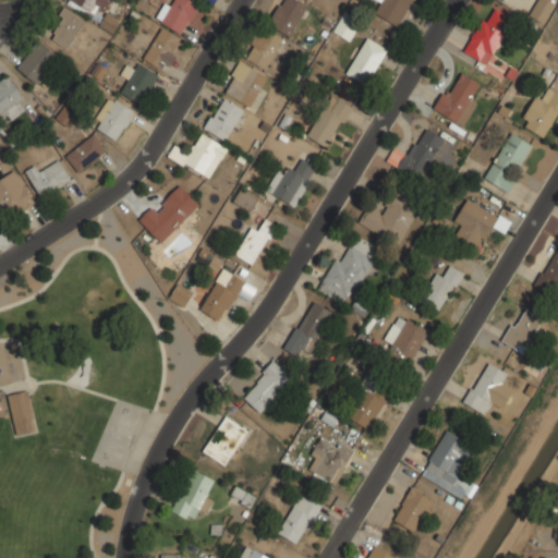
[(110,0),(69,0),(68,3),(94,14),(97,8),(106,11),(110,0)]
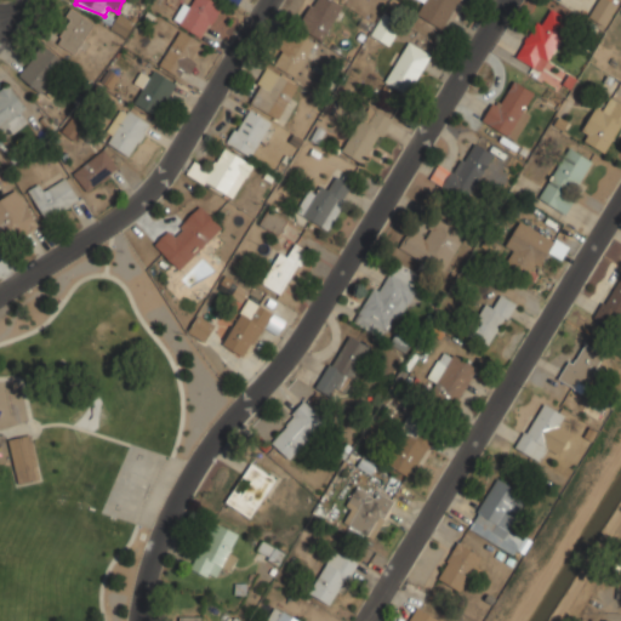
[(180,0),(177,29),(214,33),(216,0),(180,0)]
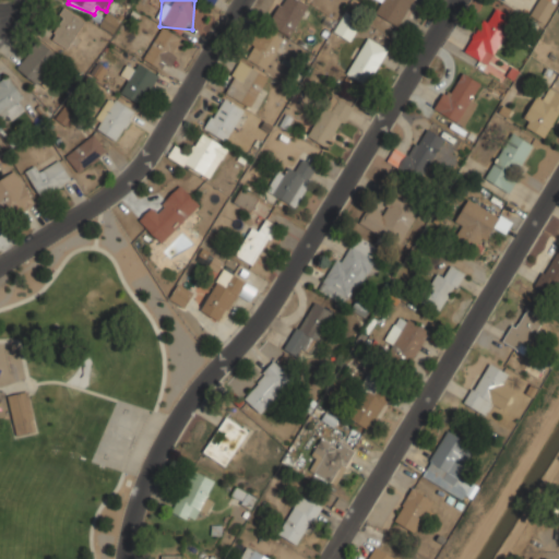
[(309,6),(300,0),(281,0),(268,22),(289,36),(309,6)]
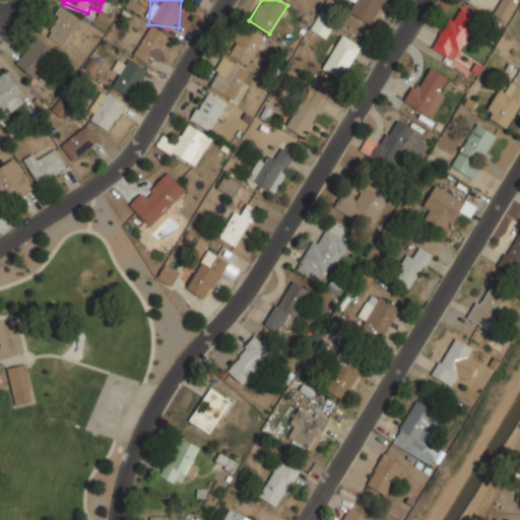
[(349,12),(370,23),(383,0),(351,0),(355,2),(349,12)]
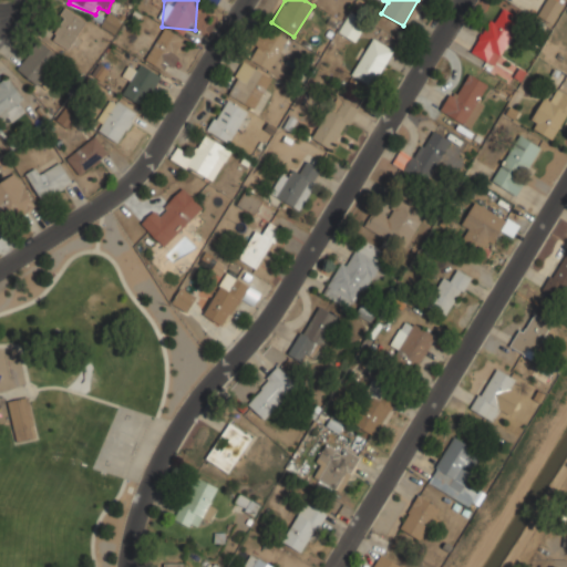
[(545,0),(537,14),(552,23),(564,3),(557,0),(545,0)]
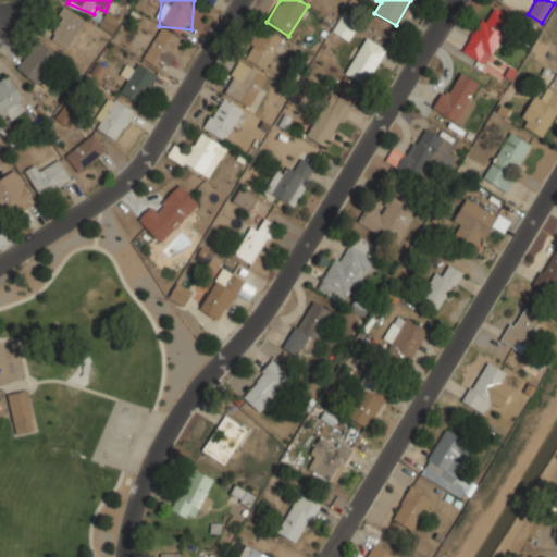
[(511,19),(490,5),(463,51),(478,59),(482,49),(491,54),(511,19)]
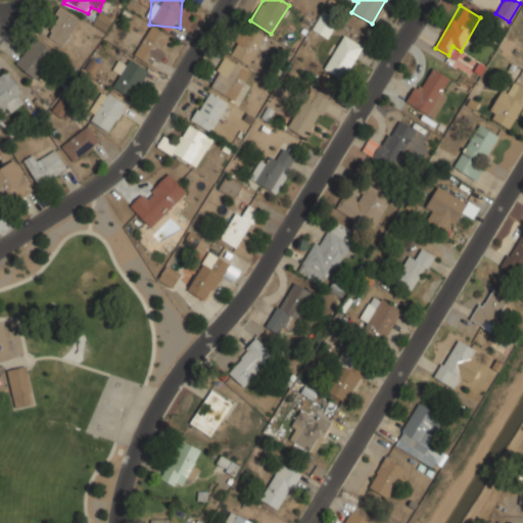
[(45,34),(63,46),(80,19),(61,7),(45,34)]
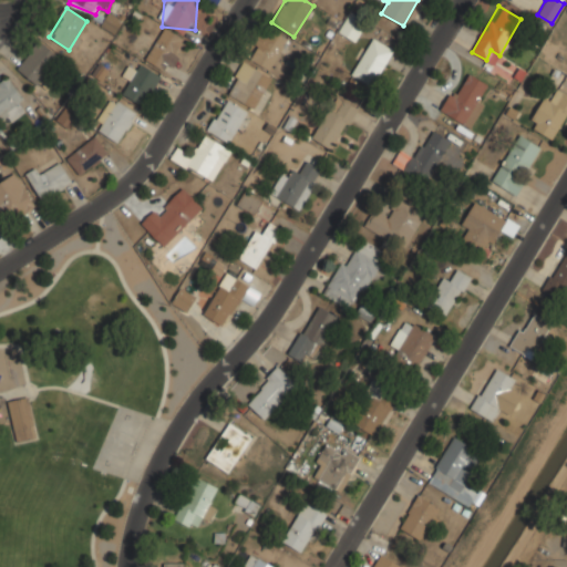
[(115,33),(122,20),(109,12),(101,26),(115,33)]
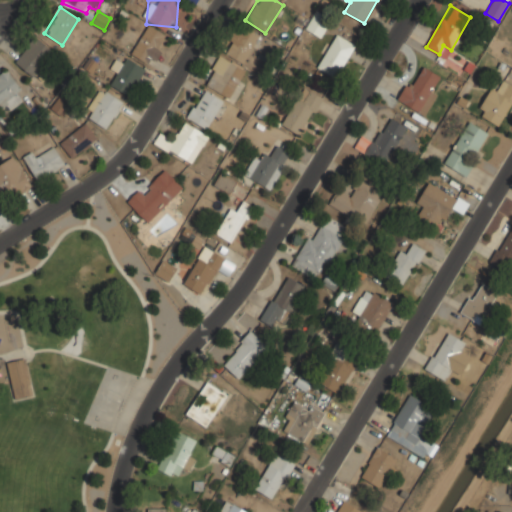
[(306,28),(321,37),(331,19),(316,11),(306,28)]
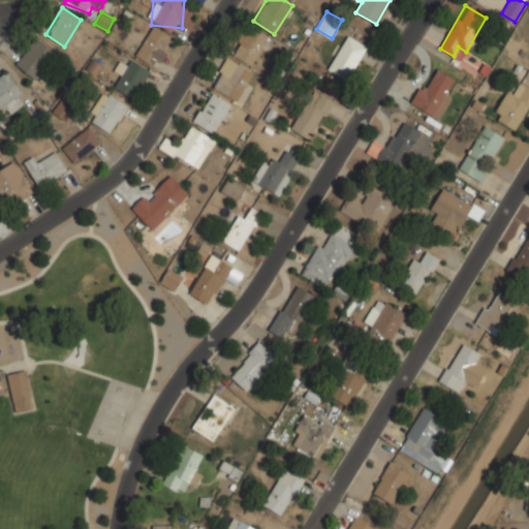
[(230,54),(253,66),(268,38),(245,26),(230,54)]
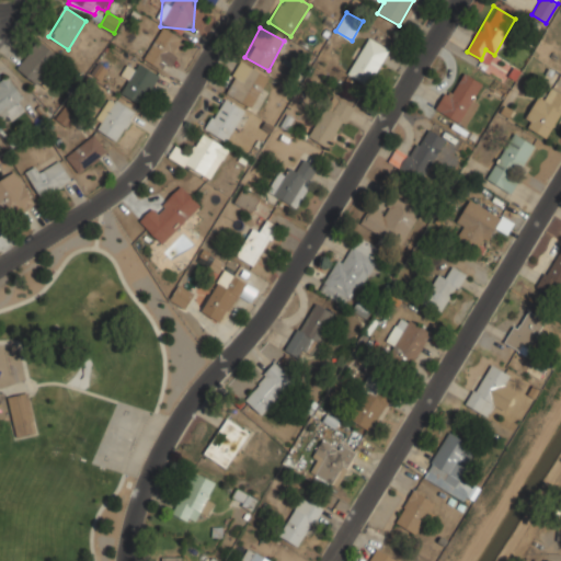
[(176,42),(170,32),(144,50),(160,73),(181,58),(172,45),(176,42)]
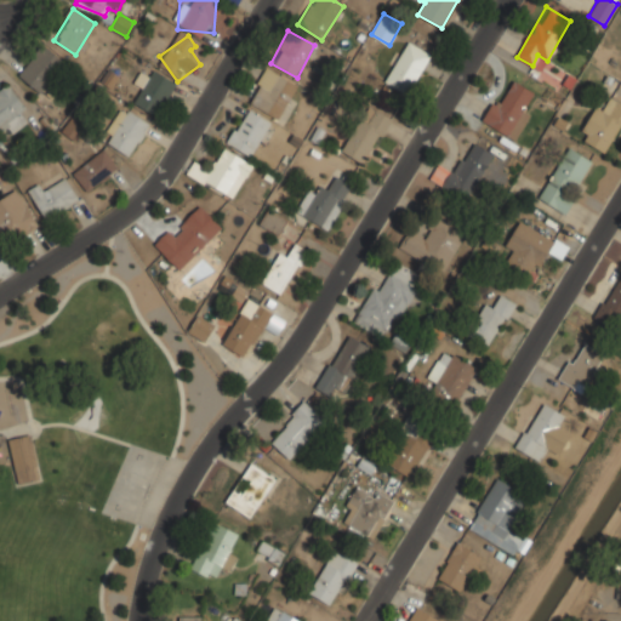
[(408,93),(431,53),(408,41),(385,80),(408,93)]
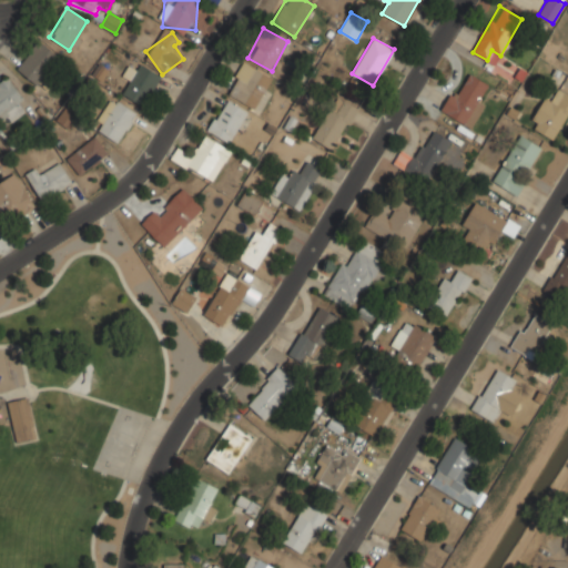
[(59,56),(40,39),(17,68),(36,84),(59,56)]
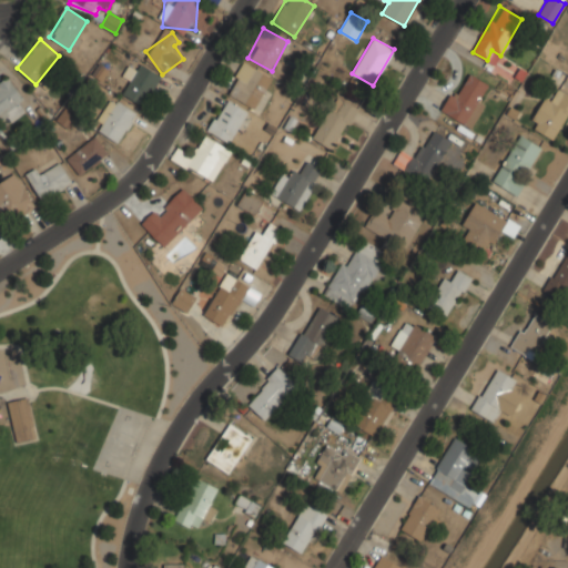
[(225,93),(256,110),(274,77),(243,60),(225,93)]
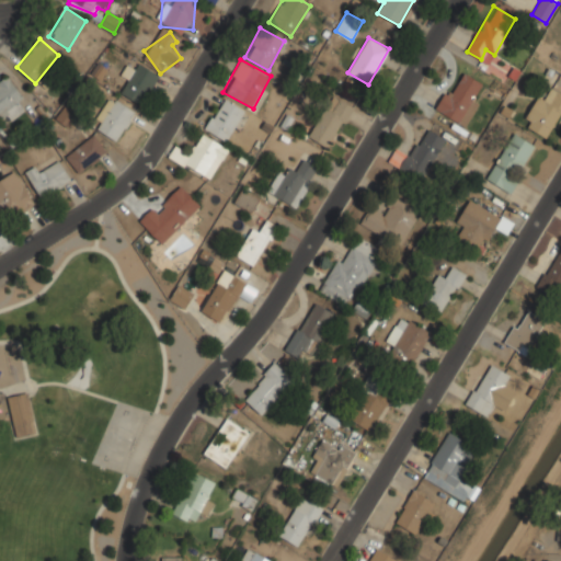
[(134,70),(127,66),(121,76),(129,81),(122,93),(141,105),(160,76),(139,63),(134,70)]
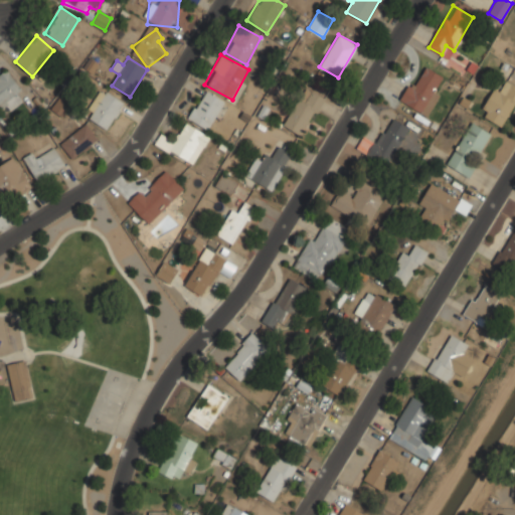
[(428,116),(441,91),(435,88),(441,74),(425,67),(420,76),(414,73),(400,101),(428,116)]
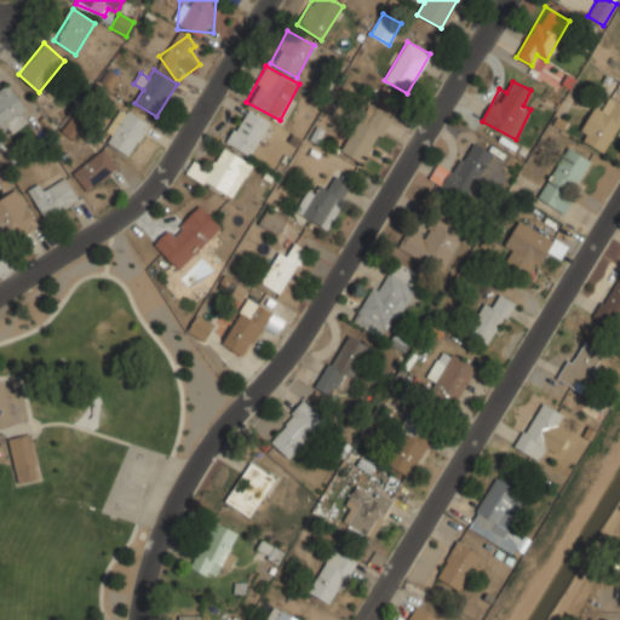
[(0,128),(6,137),(33,118),(9,84),(0,89),(0,128)]
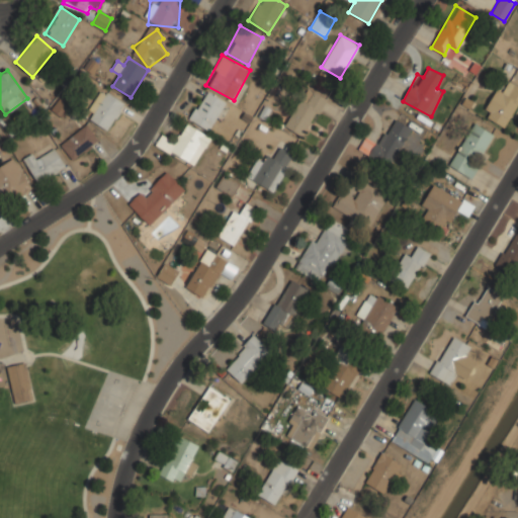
[(517,108),(517,85),(510,81),(505,89),(499,85),(482,114),(507,128),(517,108)]
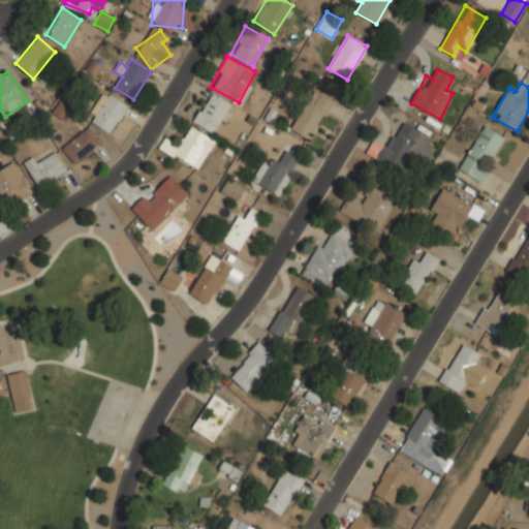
[(291,129),(311,139),(333,100),(313,89),(291,129)]
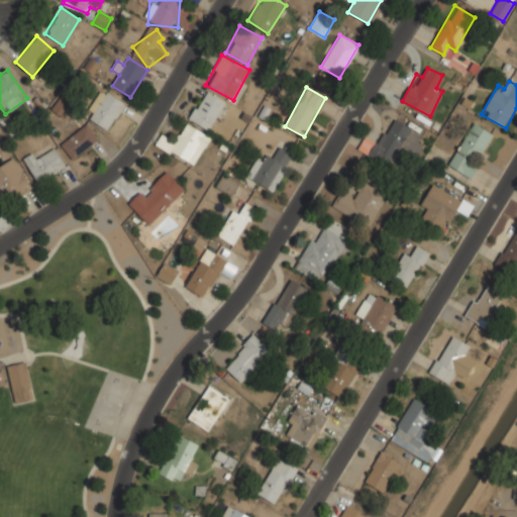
[(125,101),(102,88),(85,116),(109,130),(125,101)]
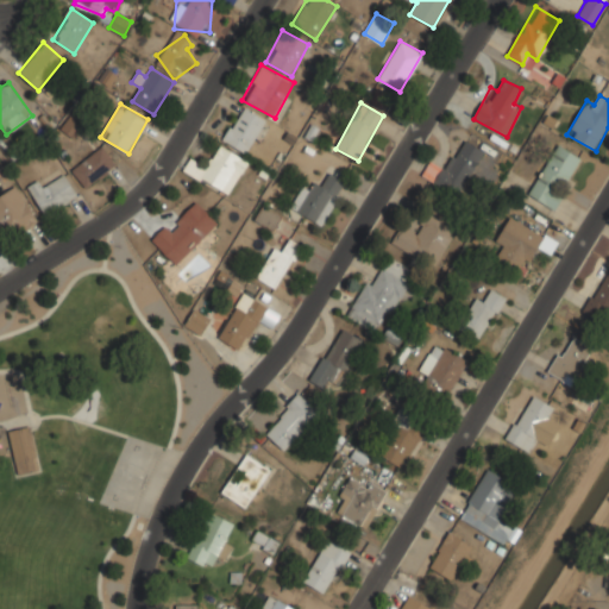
[(221,139),(249,156),(270,123),(243,105),(221,139)]
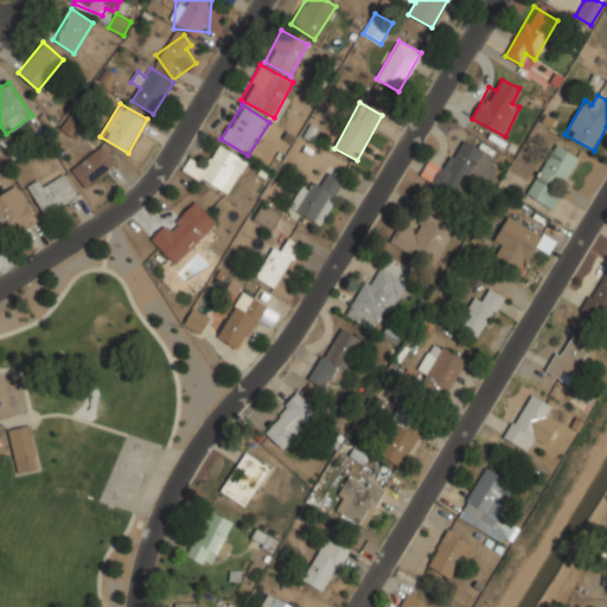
[(454,196),(483,149),(461,138),(442,170),(429,161),(420,176),(454,196)]
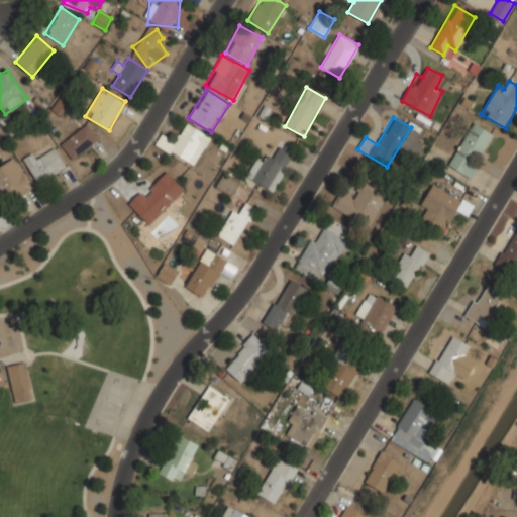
[(211,137),(185,120),(173,140),(162,134),(156,143),(193,167),(211,137)]
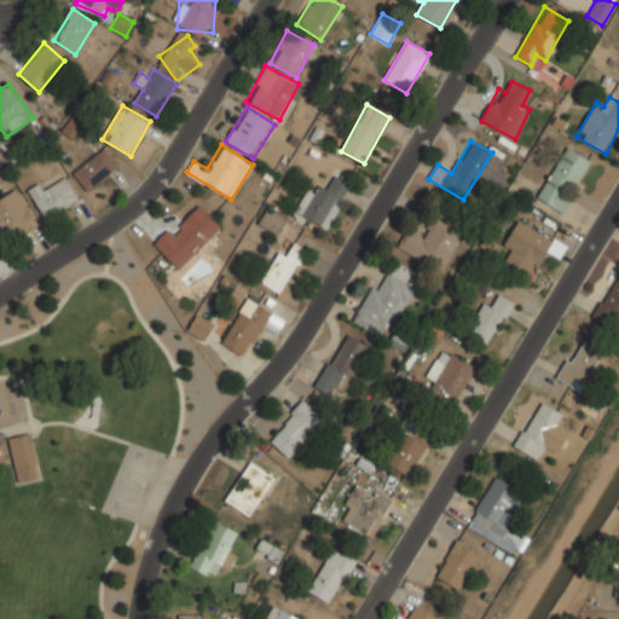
[(537,198),(562,212),(591,160),(566,146),(537,198)]
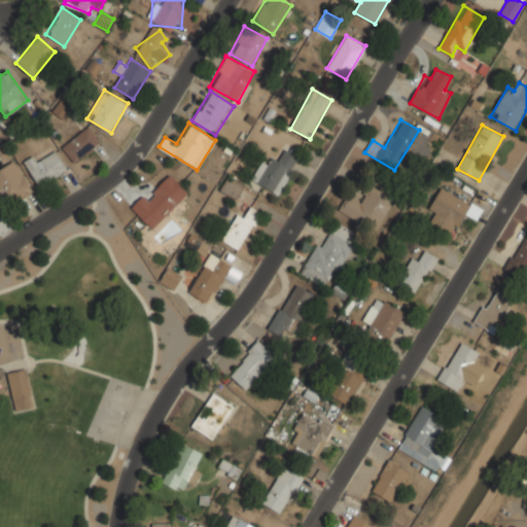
[(74,164),(102,143),(90,126),(62,146),(74,164)]
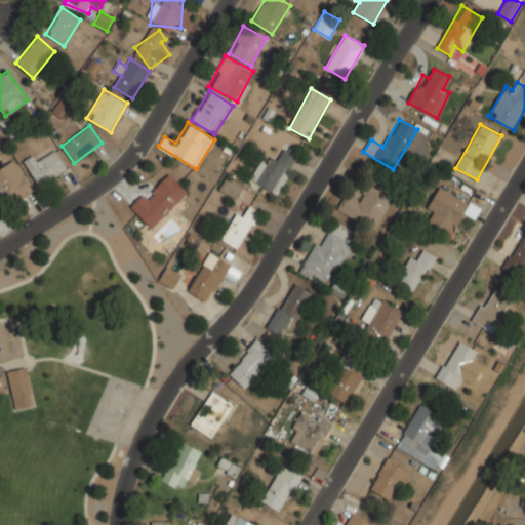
[(297,156),(280,148),(271,166),(259,160),(250,179),(279,194),(297,156)]
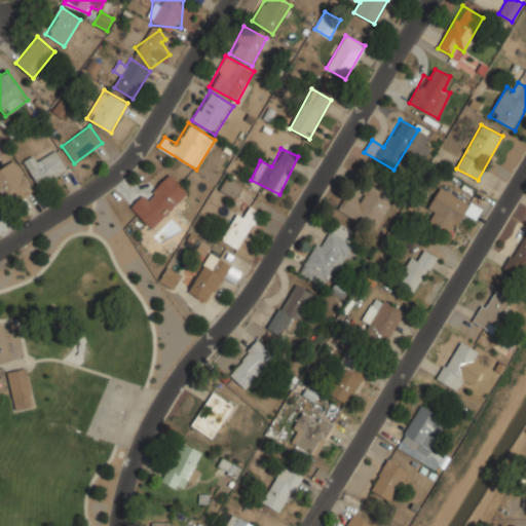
[(68,167),(57,151),(38,163),(33,155),(24,162),(40,186),(68,167)]
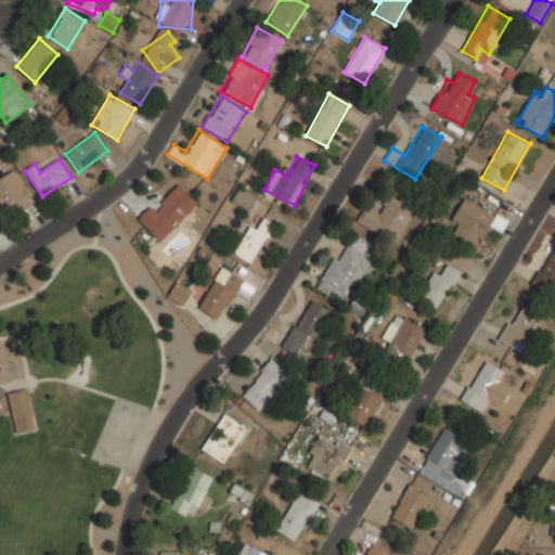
[(0,208),(8,220),(35,201),(16,173),(0,184),(0,208)]
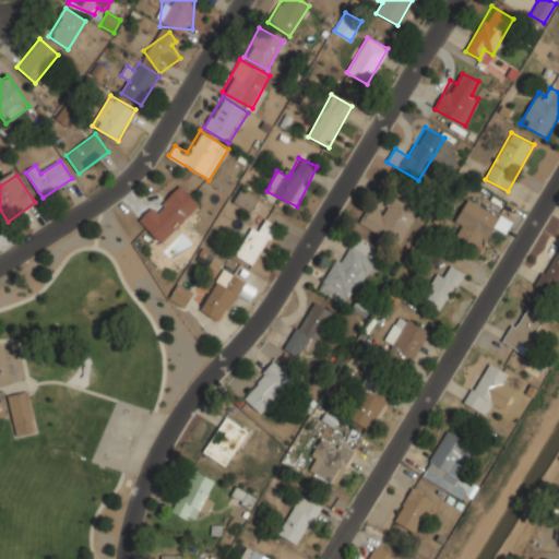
[(201,204),(179,182),(140,222),(161,244),(201,204)]
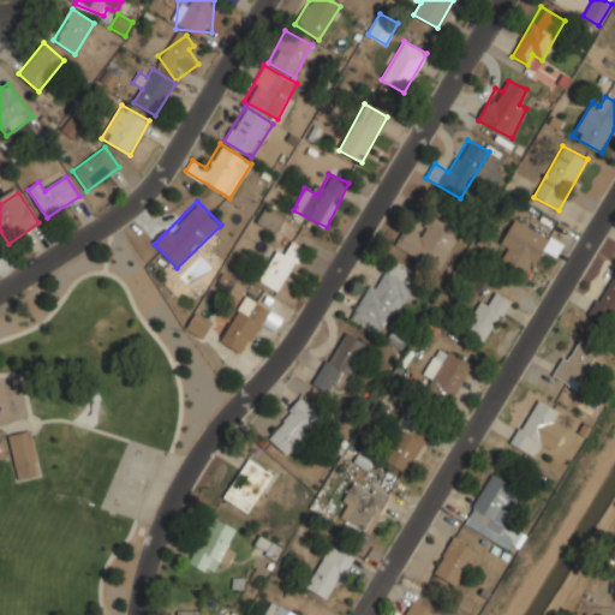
[(256,221),(275,233),(285,218),(266,206),(256,221)]
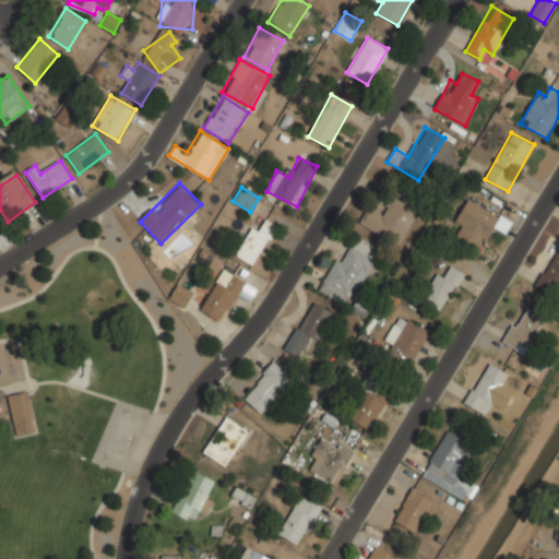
[(382,212),(370,205),(360,224),(399,246),(420,205),(394,190),(382,212)]
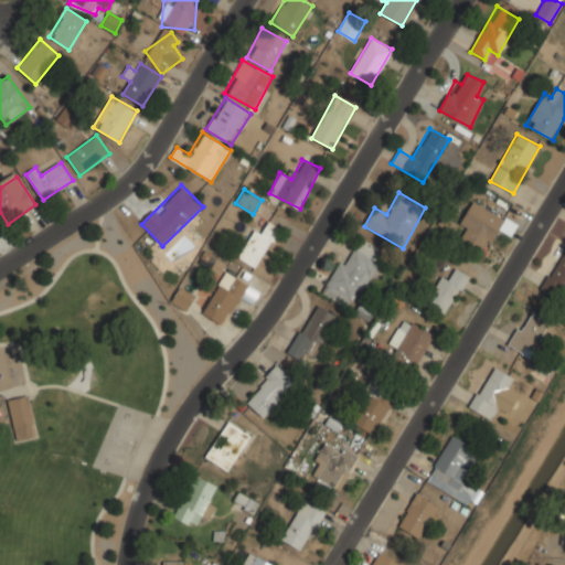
[(498,228),(511,235),(516,223),(472,200),(459,226),(467,230),(460,243),(484,255),(498,228)]
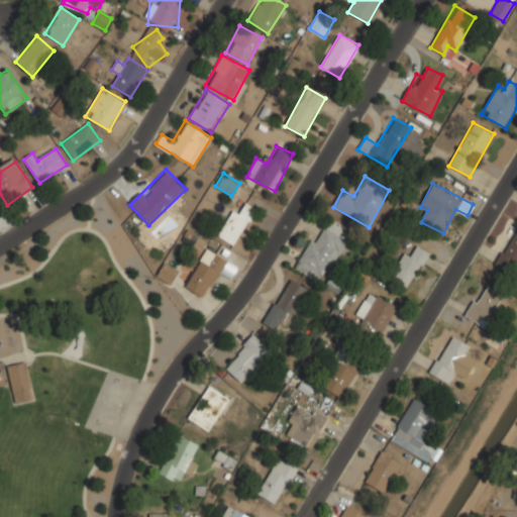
[(256,211),(246,204),(239,213),(235,210),(217,232),(231,243),(256,211)]
